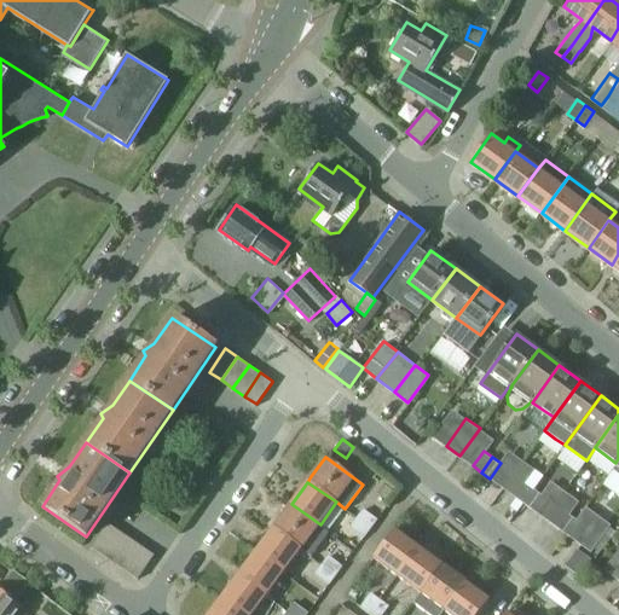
[(515,497),(524,503),(534,487),(526,482),(515,497)]
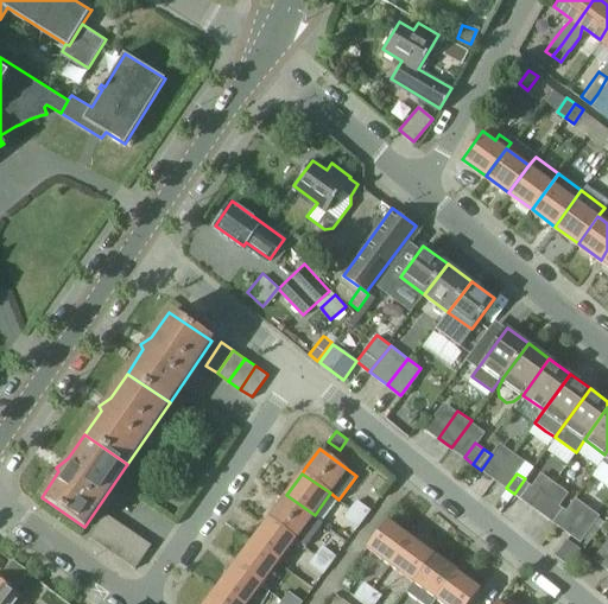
[(525,478),(514,494),(521,498),(532,484),(525,478)]
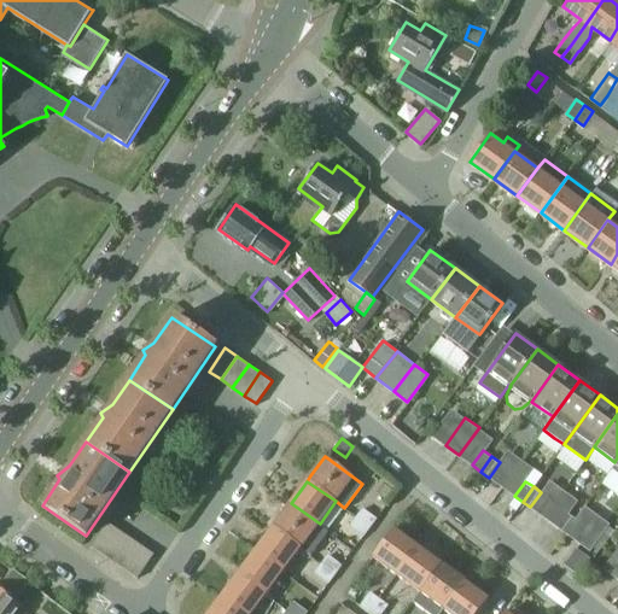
[(543,516),(564,532),(575,516),(569,513),(577,500),(564,489),(554,502),(543,516)]
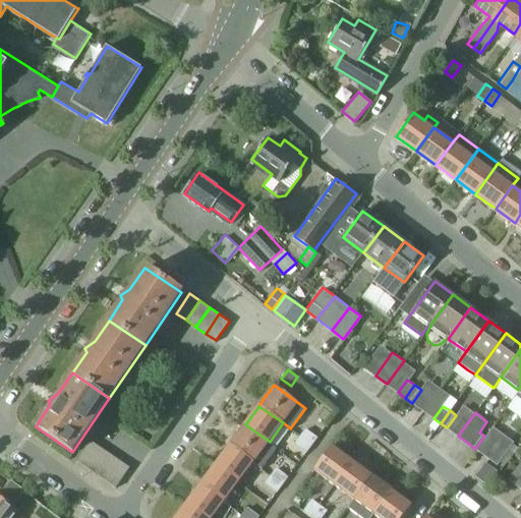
[(233,442),(231,445),(255,462),(262,467),(276,447),(270,442),(245,424),(233,442)]
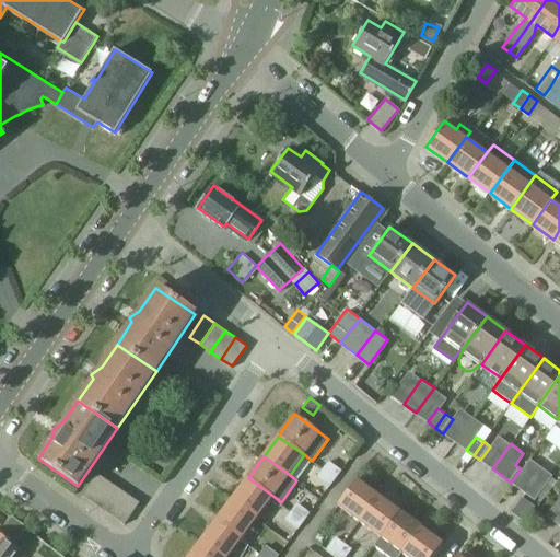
[(526,494),(545,468),(529,457),(521,468),(511,483),(526,494)]
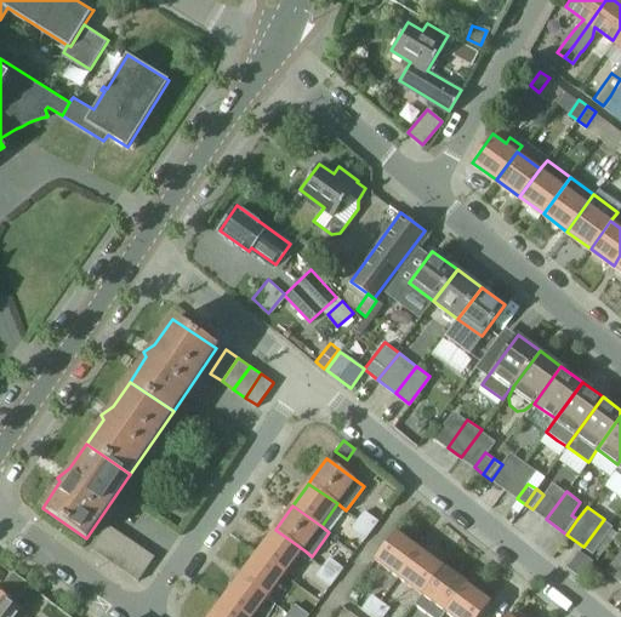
[(363,509),(357,518),(371,529),(377,520),(363,509)]
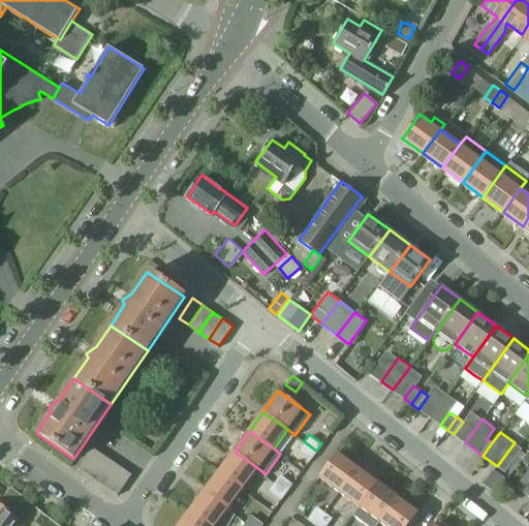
[(311,458),(316,451),(304,441),(299,450),(311,458)]
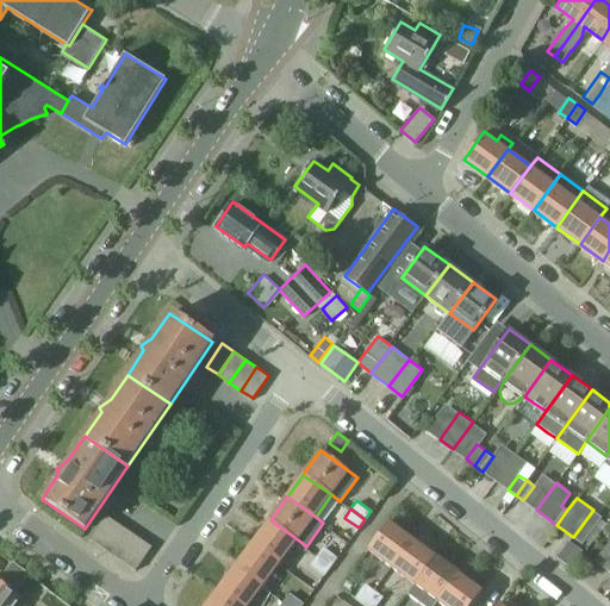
[(91,538),(101,545),(118,522),(106,514),(91,538)]
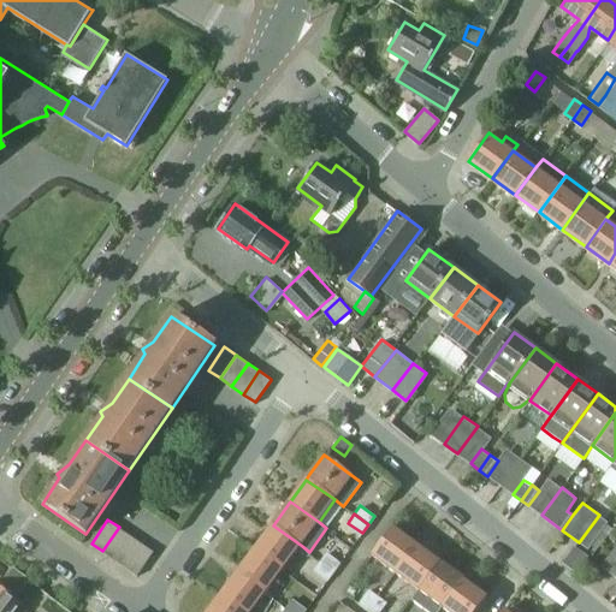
[(270,530),(256,550),(285,569),(302,546),(273,526),(270,530)]
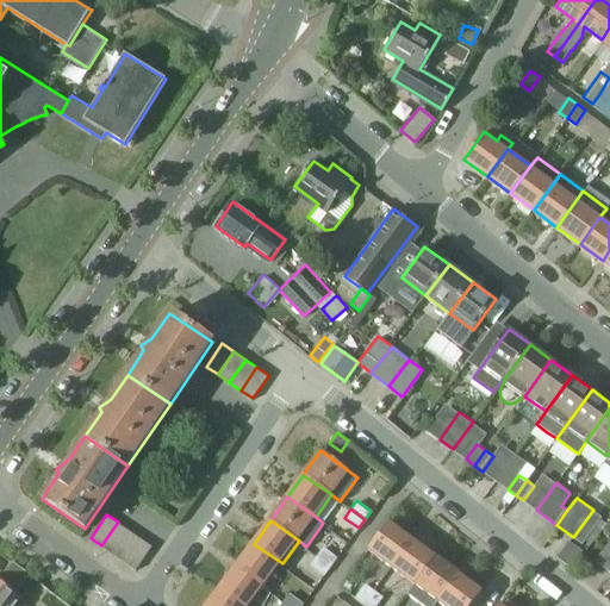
[(391,564),(411,538),(388,520),(368,548),(391,564)]
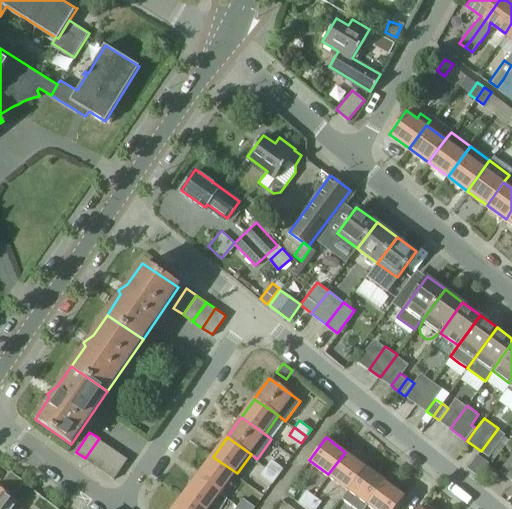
[(108,445),(99,438),(85,458),(95,465),(108,445)]
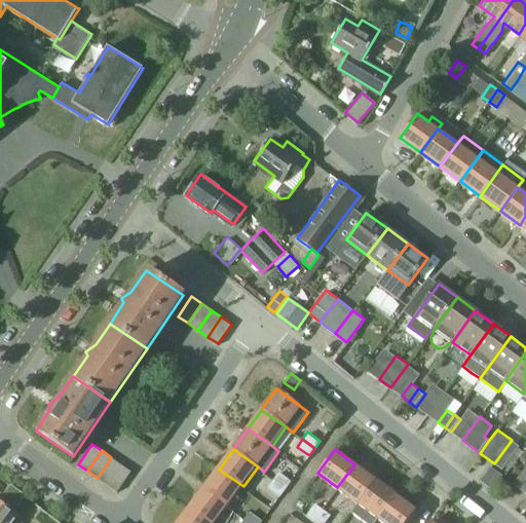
[(111,457),(98,478),(108,484),(121,463),(111,457)]
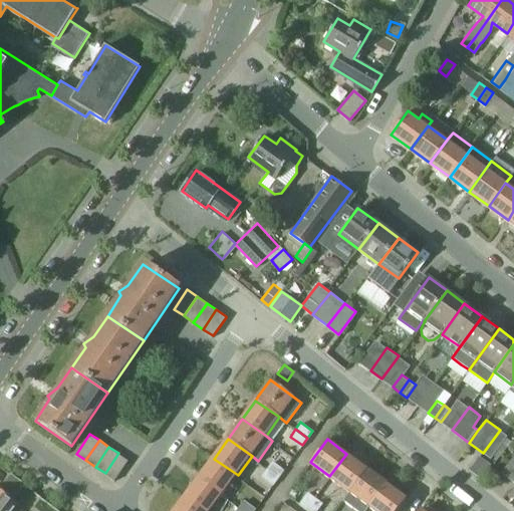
[(129,460),(118,453),(105,473),(114,480),(129,460)]
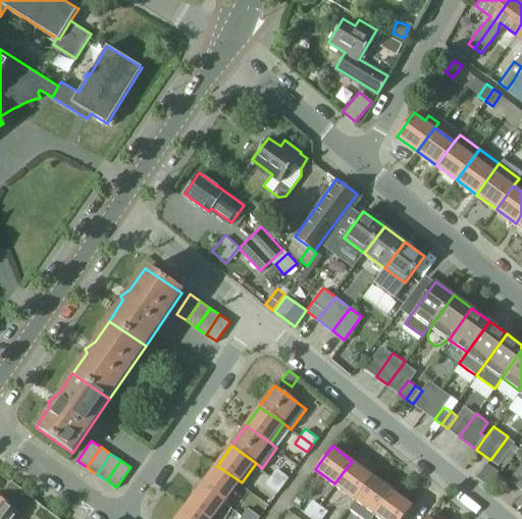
[(372,475),(352,461),(334,483),(355,499),(372,475)]
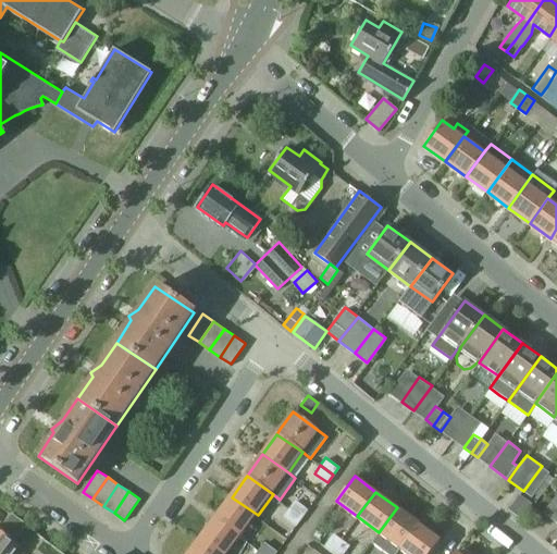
[(519,494),(508,509),(521,518),(531,503),(519,494)]
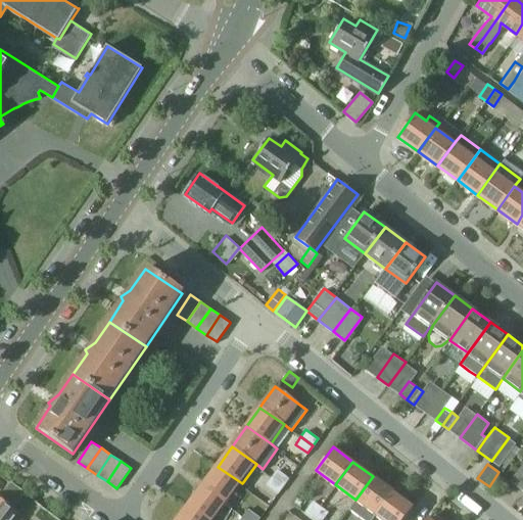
[(228,504),(242,483),(218,467),(210,476),(203,486),(228,504)]
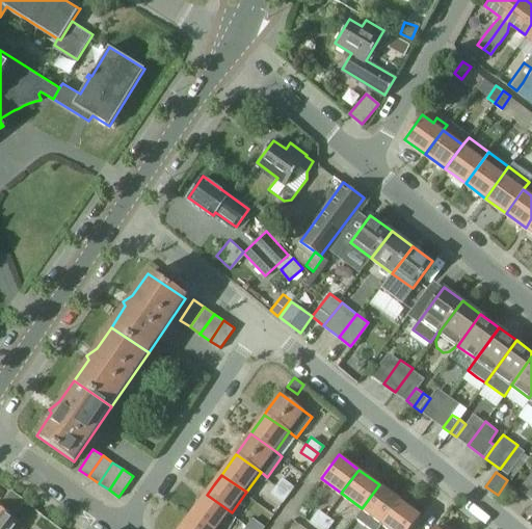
[(288,493),(294,485),(282,476),(276,484),(288,493)]
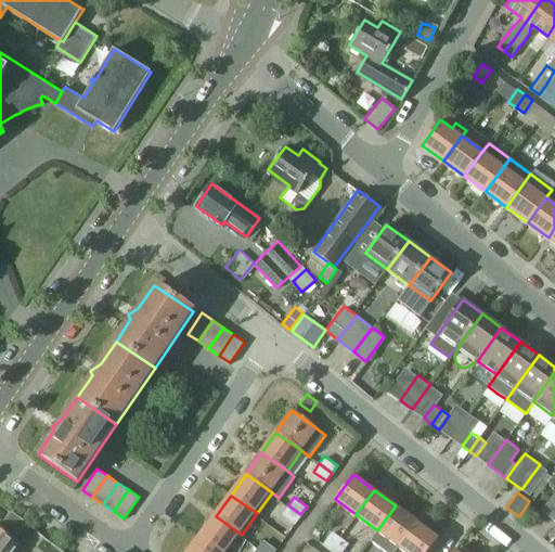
[(295,523),(300,514),(288,505),(282,513),(295,523)]
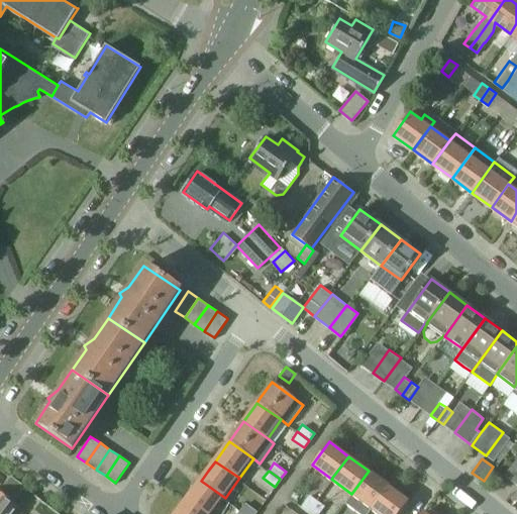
[(367,513),(371,508),(388,485),(369,471),(351,494),(344,503),(359,513),(367,513)]
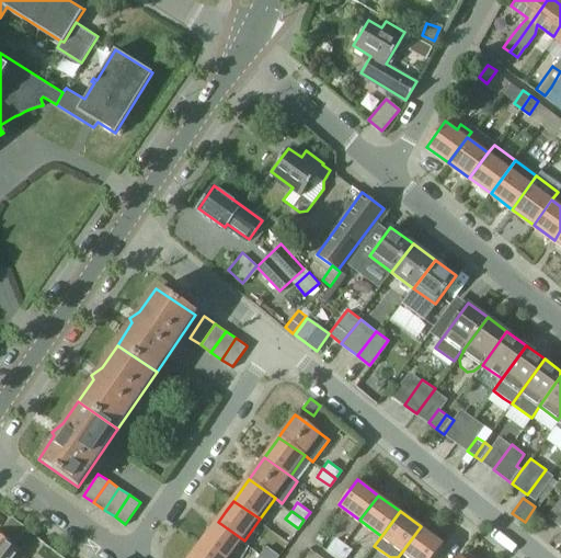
[(216,526),(203,544),(222,557),(231,557),(244,541),(218,522),(216,526)]
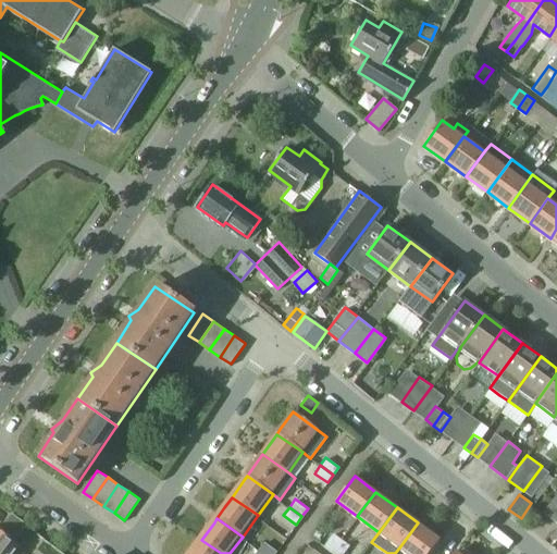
[(428,553),(440,539),(418,522),(399,548),(407,553),(428,553)]
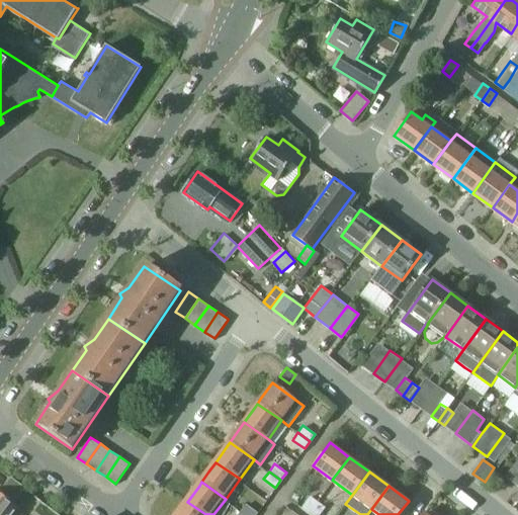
[(0,514),(10,514),(16,507),(0,494),(0,514)]
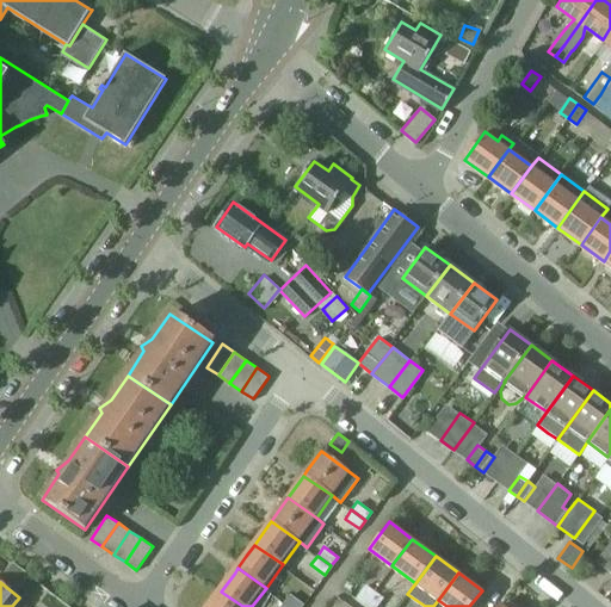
[(364,604),(375,589),(365,583),(355,598),(364,604)]
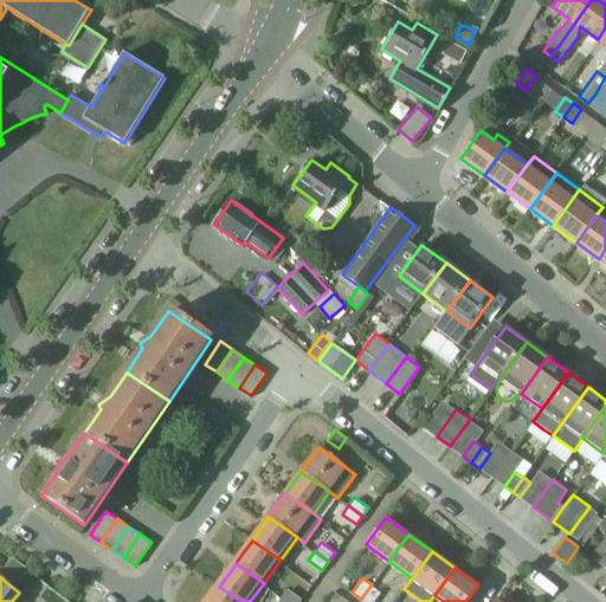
[(372,601),(380,591),(372,584),(361,599),(365,601),(372,601)]
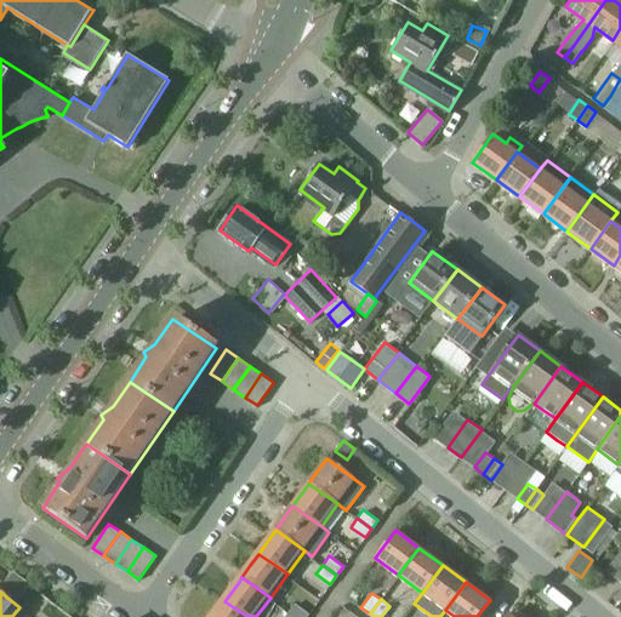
[(246,616),(224,601),(212,616),(246,616)]
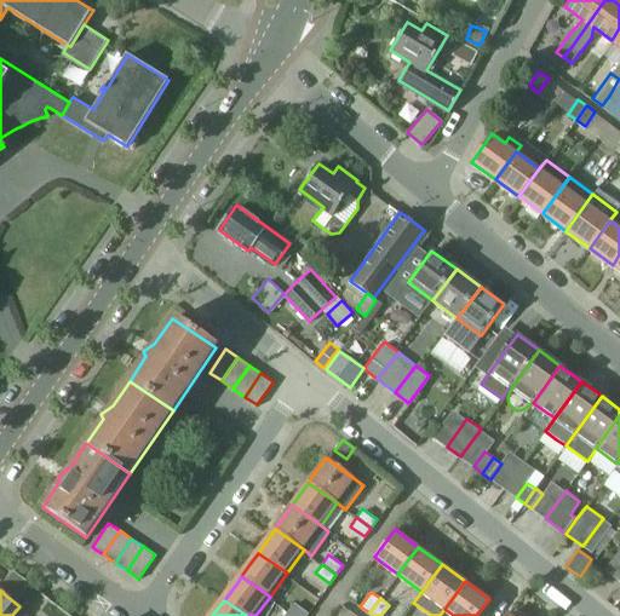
[(287,610),(294,615),(305,615),(309,612),(294,602),(287,610)]
